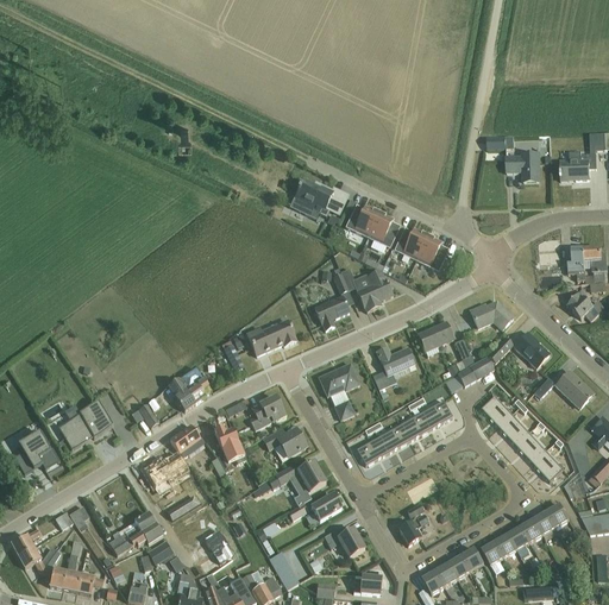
[(606,150),(604,133),(589,133),(590,150),(606,150)]
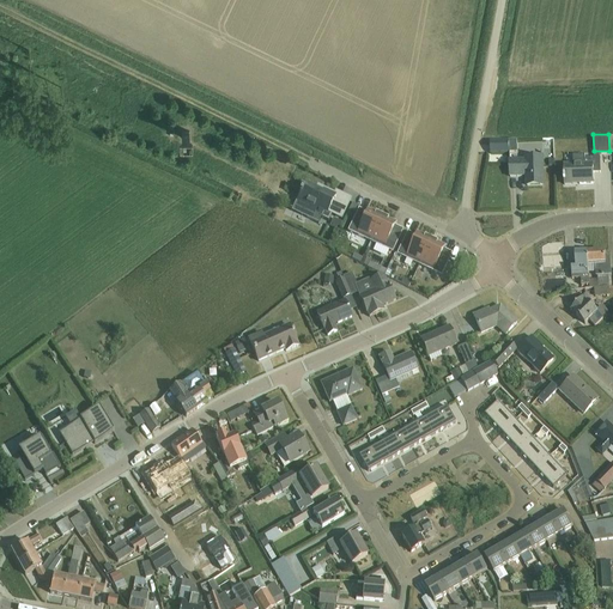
[(517,150),(517,138),(491,139),(491,151),(517,150)]
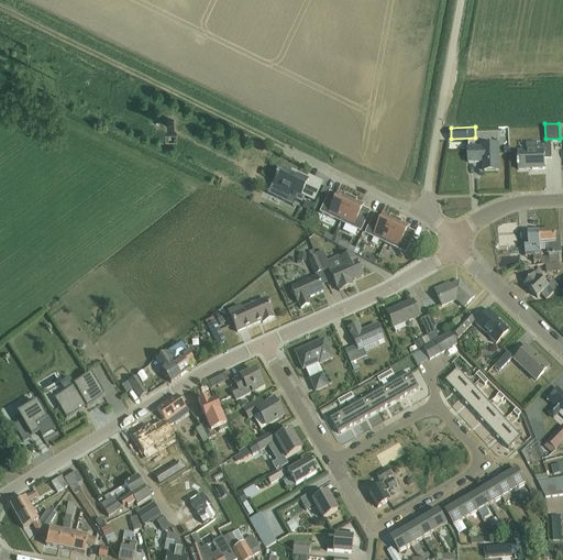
[(545,156),(552,156),(551,142),(543,143),(543,149),(537,149),(537,141),(526,141),(526,149),(518,149),(519,166),(545,165),(545,156)]
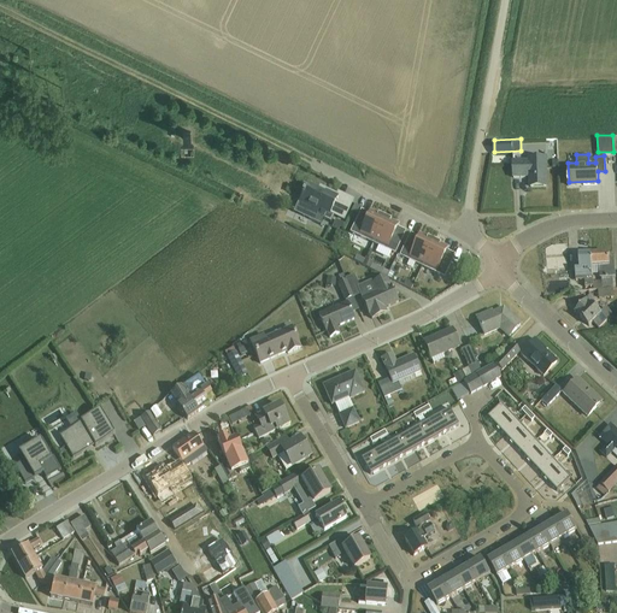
[(532,184),(547,183),(546,155),(530,157),(530,158),(513,158),(513,175),(530,175),(532,184)]
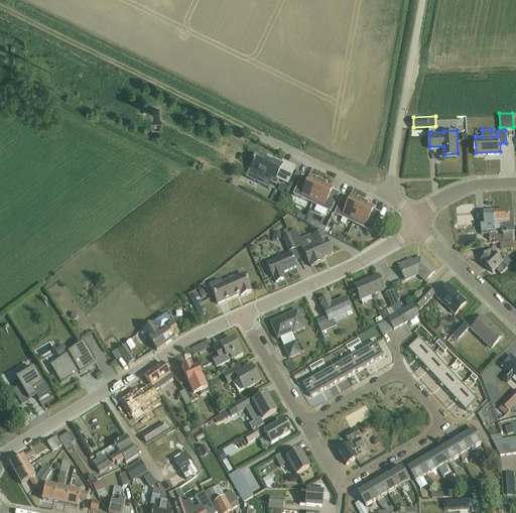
[(253,162),(250,168),(256,171),(253,177),(267,184),(267,186),(268,186),(268,185),(270,181),(276,183),(276,184),(279,177),(287,181),(293,167),(273,157),(272,158),(273,158),(272,160),(257,153),(254,159),(253,158),(252,161),(253,162)]
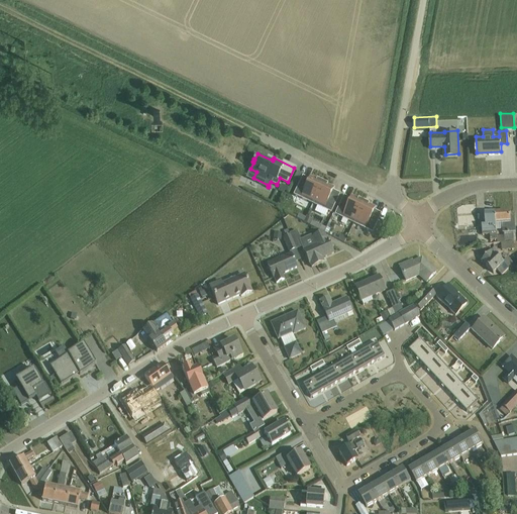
[(295,191),(294,193),(312,201),(317,191),(322,181),(310,176),(309,178),(303,175),(295,191)]
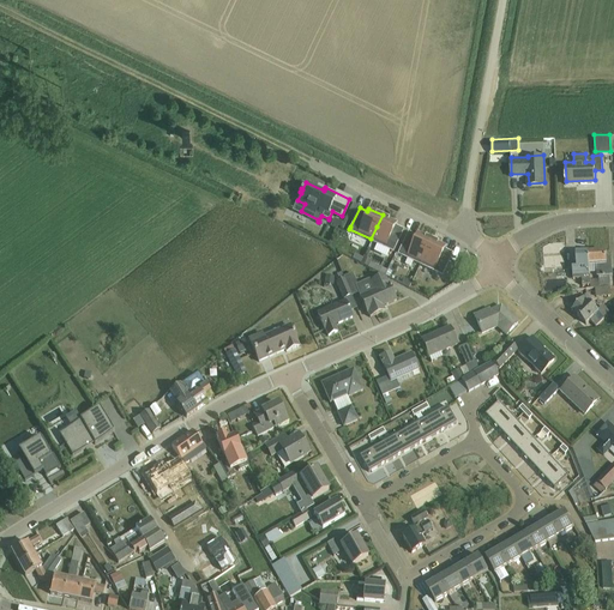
[(377,227),(371,239),(392,249),(403,228),(401,227),(395,224),(396,222),(383,215),(377,227)]
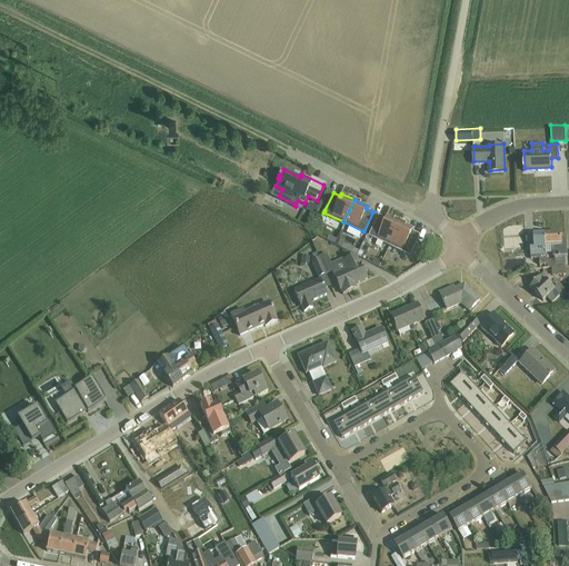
[(318,205),(309,200),(306,208),(311,210),(312,207),(316,208),(318,205)]
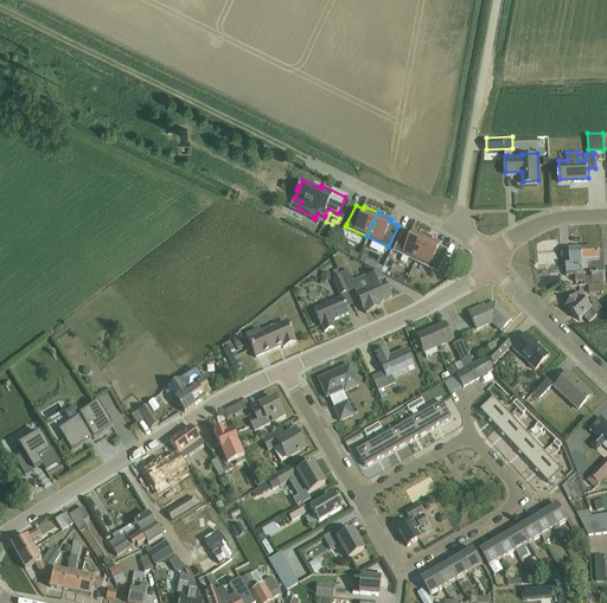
[(403,228),(394,249),(415,260),(427,236),(413,229),(411,231),(403,228)]
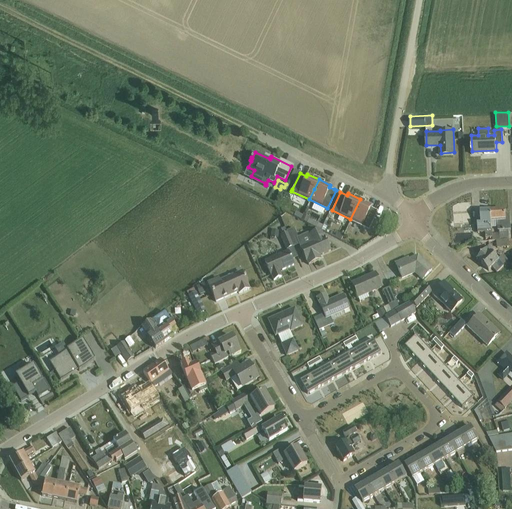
[(299,209),(301,198),(295,196),(293,207),(299,209)]
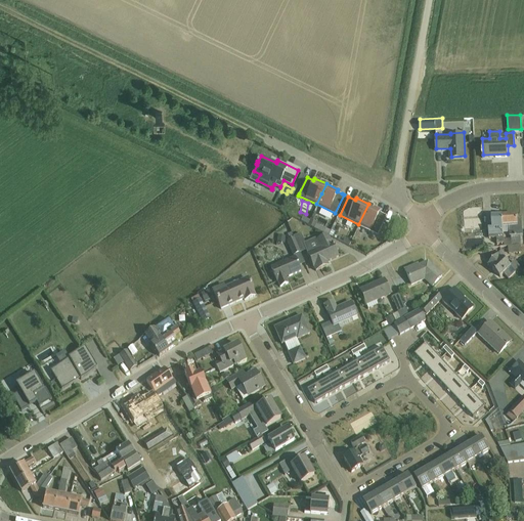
[(368,204),(358,224),(377,233),(386,215),(380,212),(379,211),(380,209),(368,204)]
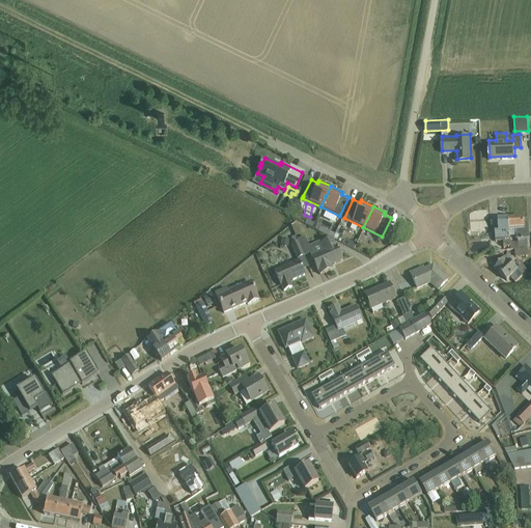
[(320,210),(318,215),(330,220),(332,214),(320,210)]
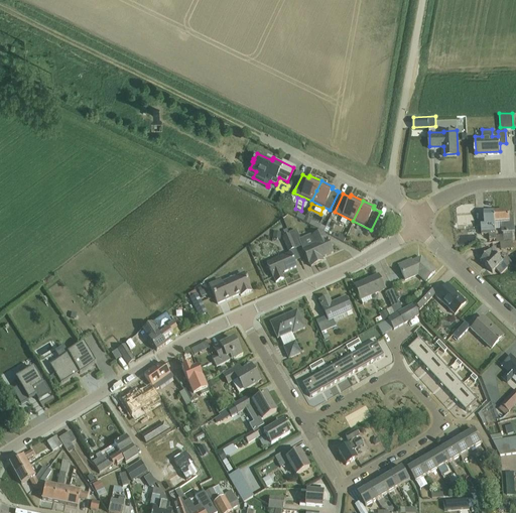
[(515,230),(514,213),(510,213),(509,210),(495,211),(496,221),(502,221),(503,230),(504,230),(504,234),(497,234),(496,234),(497,238),(497,241),(501,241),(513,241),(513,239),(513,230),(515,230)]
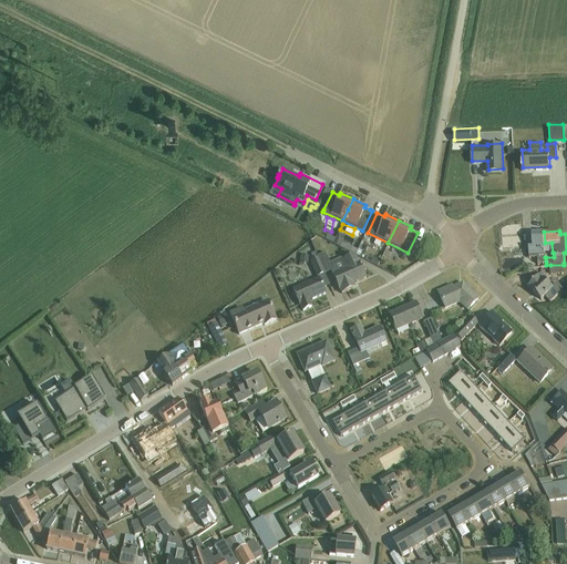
[(545,257),(545,243),(544,232),(543,232),(532,232),(533,241),(533,245),(531,245),(528,246),(529,250),(529,256),(534,256),(537,256),(537,258),(537,262),(546,262),(545,257)]
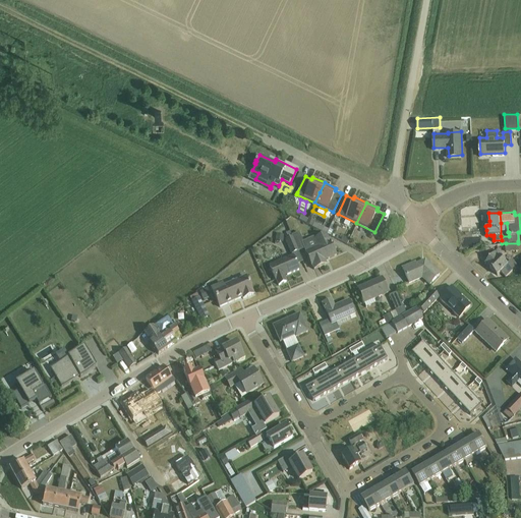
[(313,219),(311,224),(327,231),(329,227),(313,219)]
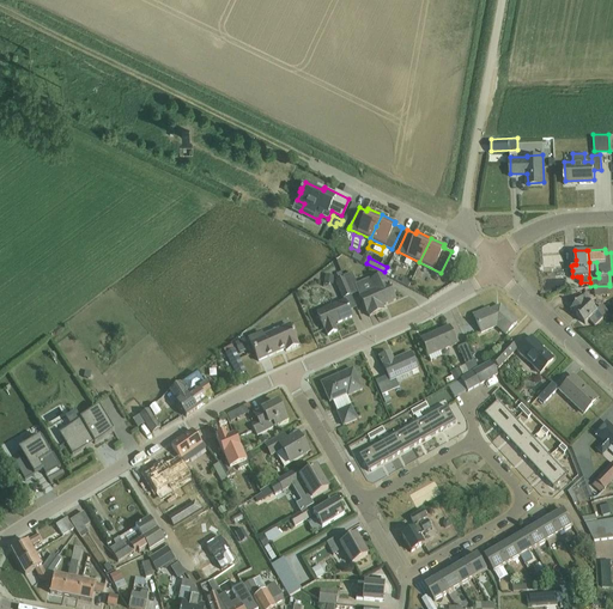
[(351,292),(345,276),(344,274),(341,268),(337,270),(340,278),(337,280),(344,296),(351,292)]
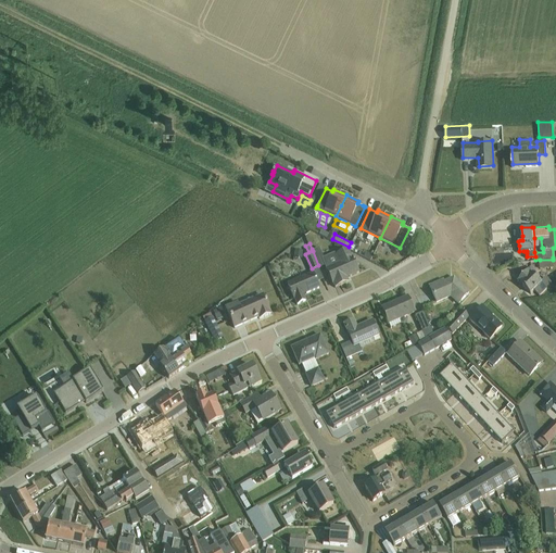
[(319,246),(312,249),(313,251),(318,265),(319,265),(325,263),(333,281),(336,285),(349,279),(348,275),(358,271),(352,255),(348,247),(336,253),(335,250),(324,255),(319,246)]
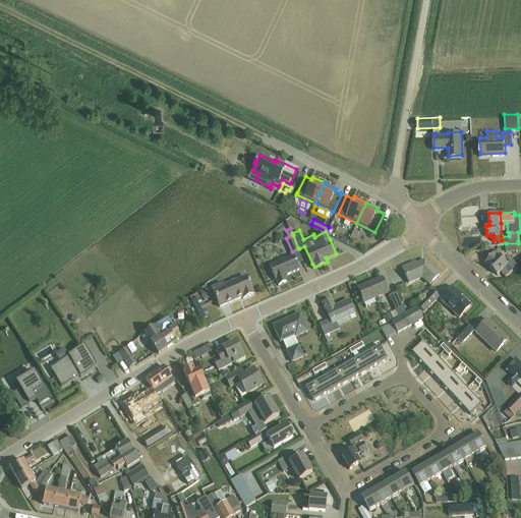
[(284,233),(277,231),(275,238),(283,240),(284,233)]
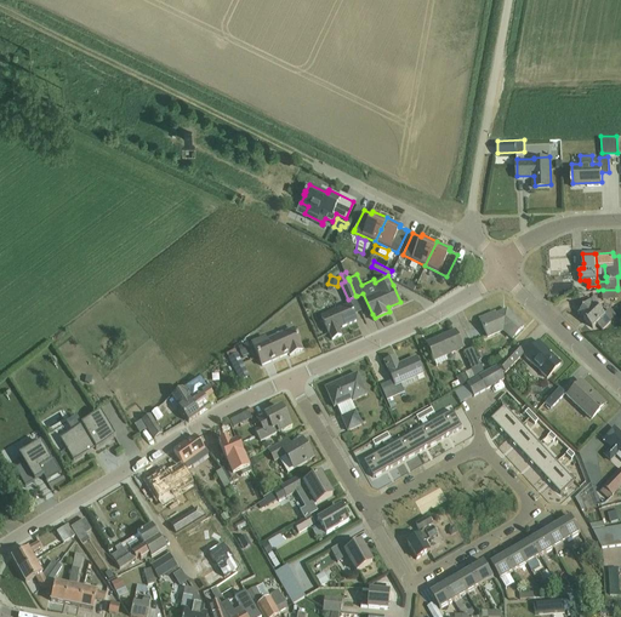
[(611,308),(605,313),(597,303),(599,301),(593,296),(582,307),(587,312),(584,315),(593,325),(597,321),(603,327),(617,314),(611,308)]
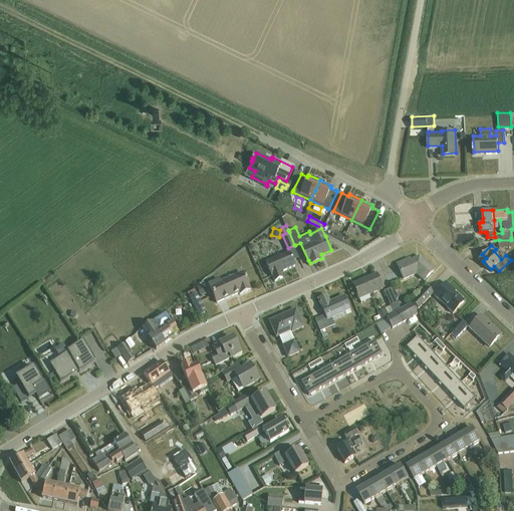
[(280,270),(295,264),(289,250),(266,260),(272,274),(275,279),(283,275),(280,270)]
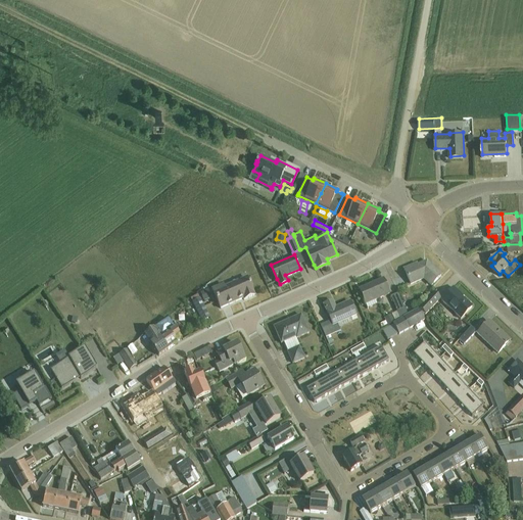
[(431,284),(434,280),(440,273),(430,263),(428,265),(423,261),(417,264),(417,262),(405,267),(411,281),(423,276),(431,284)]
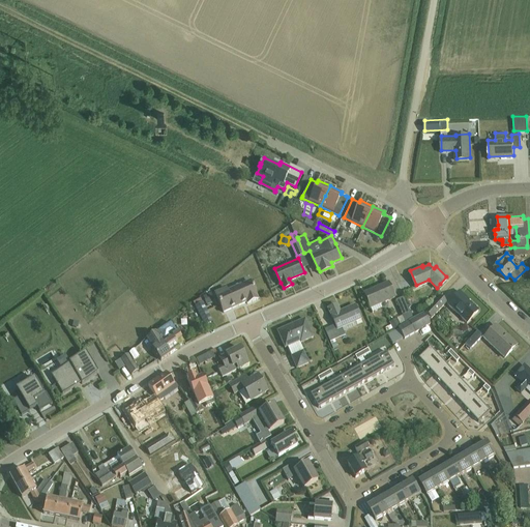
[(227,286),(215,291),(224,310),(246,299),(247,301),(258,296),(254,286),(255,284),(254,281),(252,281),(251,279),(228,289),(227,286)]
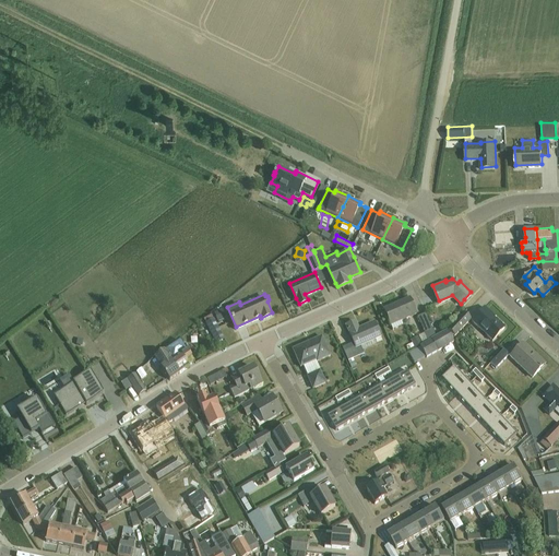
[(403,323),(401,319),(417,311),(409,296),(383,307),(391,323),(392,328),(403,323)]
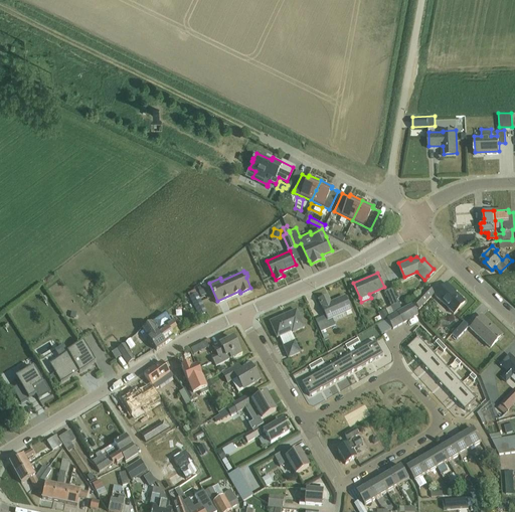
[(454,311),(465,300),(452,287),(453,286),(447,281),(435,294),(454,311)]
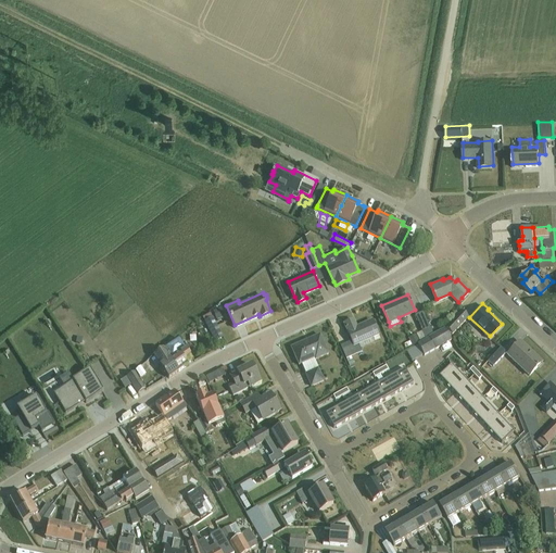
[(219,306),(213,309),(216,316),(224,314),(219,306)]
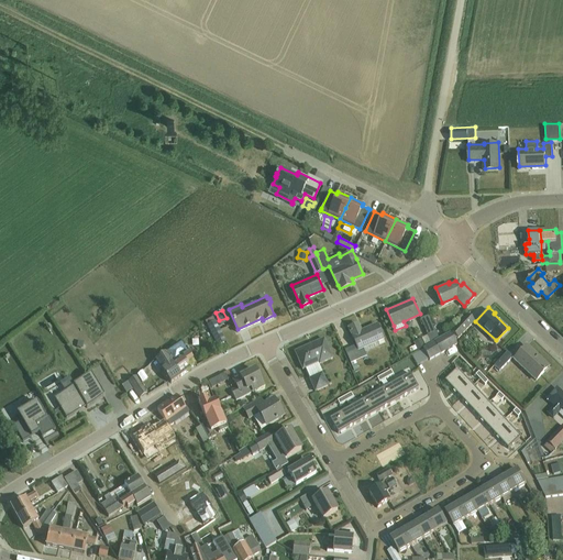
[(457,336),(474,319),(467,313),(451,329),(457,336)]
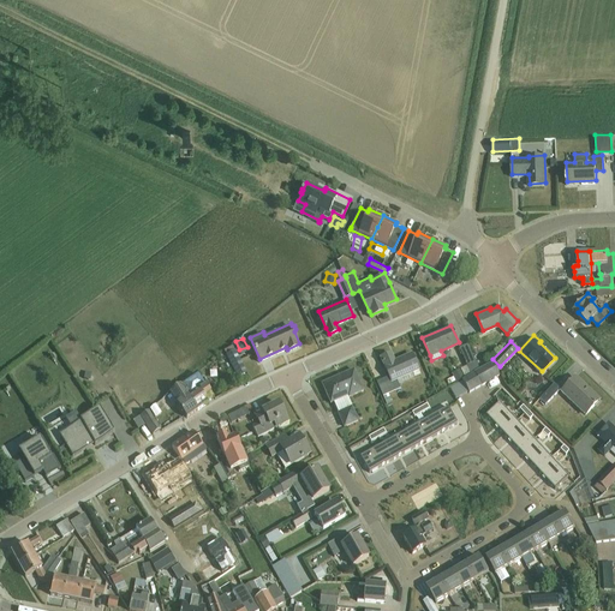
[(475,370),(479,367),(469,342),(460,346),(471,372),(475,370)]
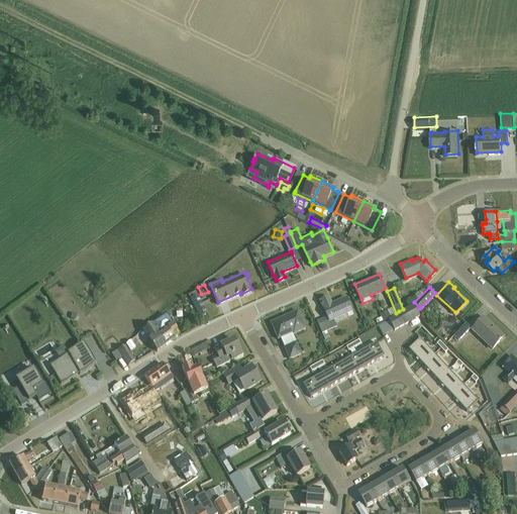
[(208,311),(198,293),(195,289),(189,293),(191,297),(200,315),(208,311)]
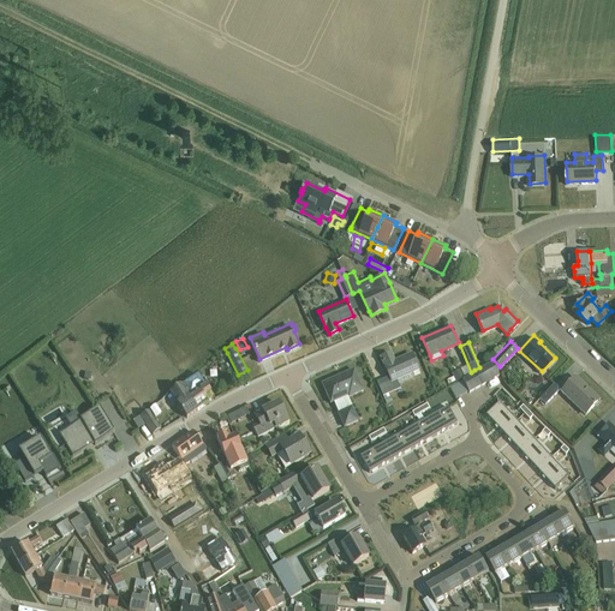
[(396,377),(419,367),(412,352),(394,359),(390,351),(381,355),(389,375),(377,379),(383,394),(400,387),(396,377)]
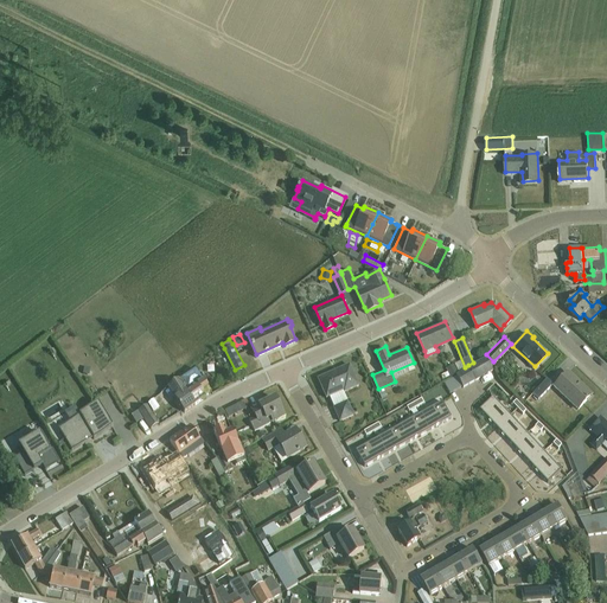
[(485,355),(473,363),(468,365),(475,378),(493,367),(485,355)]
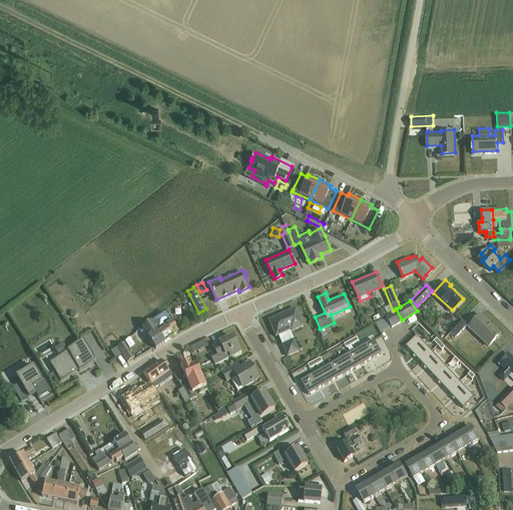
[(296,307),(269,319),(276,335),(279,333),(290,329),(291,328),(292,330),(303,324),(296,307)]
